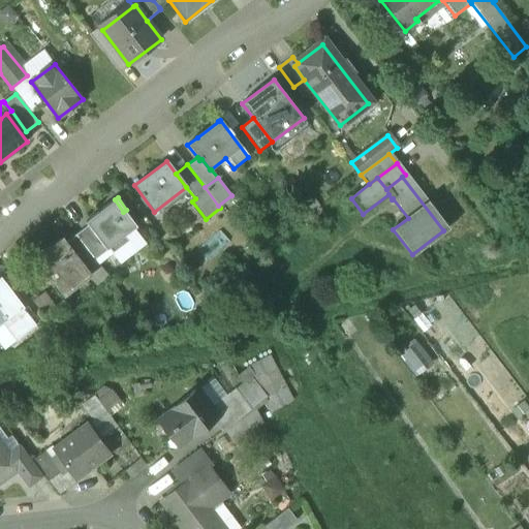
[(123,212),(115,199),(86,222),(89,226),(106,249),(109,248),(135,227),(123,212)]
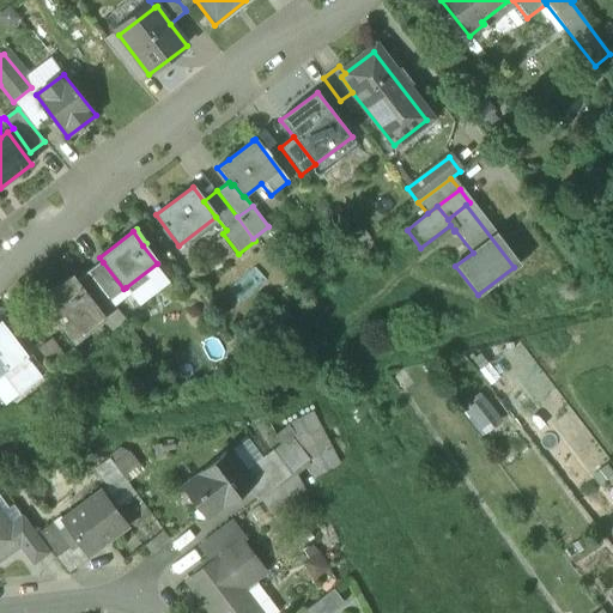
[(87,274),(116,311),(117,314),(128,307),(134,314),(141,308),(126,287),(123,289),(103,262),(87,274)]
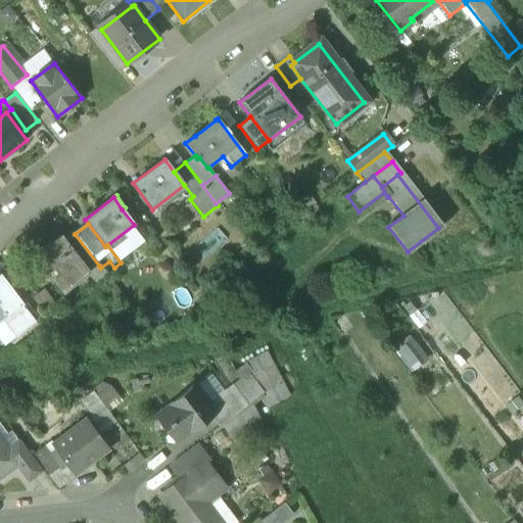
[(107,245),(121,263),(146,242),(134,225),(107,245)]
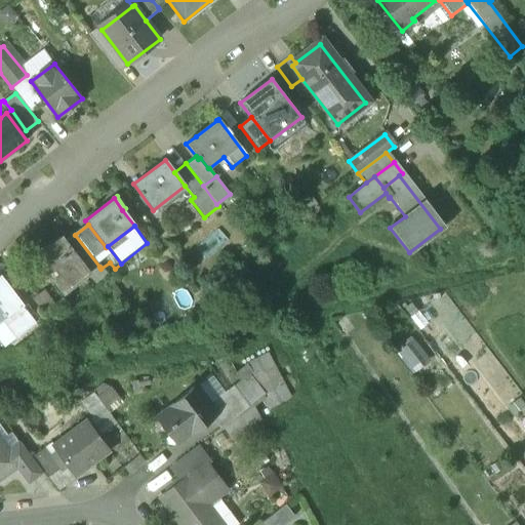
[(75,235),(64,243),(87,274),(88,276),(99,267),(75,235)]
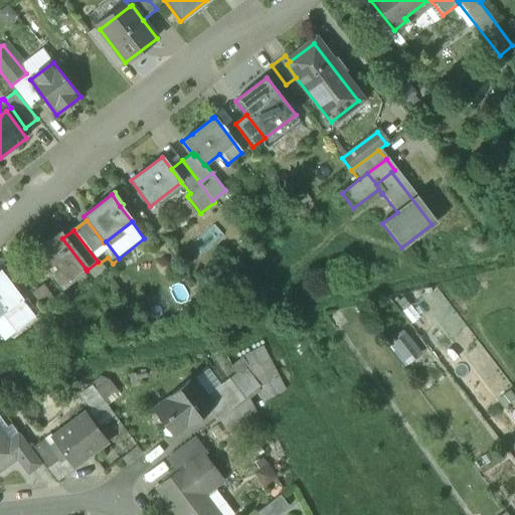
[(62,238),(59,234),(35,252),(61,287),(86,269),(62,238)]
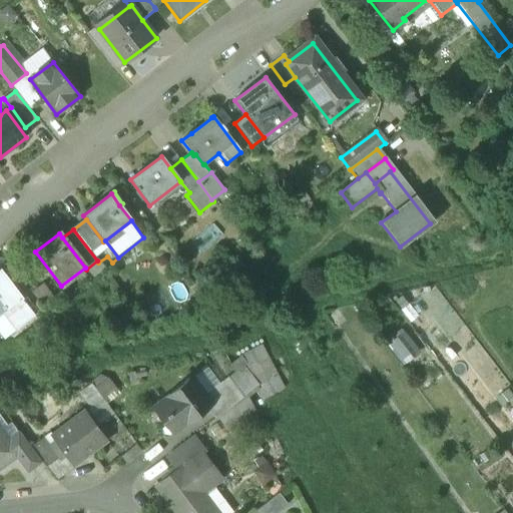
[(0,273),(0,311),(14,330),(32,316),(0,273)]
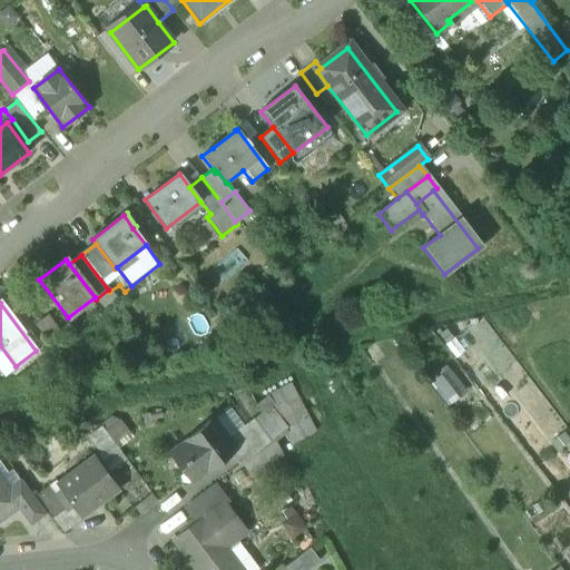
[(432,384),(451,408),(468,394),(451,371),(432,384)]
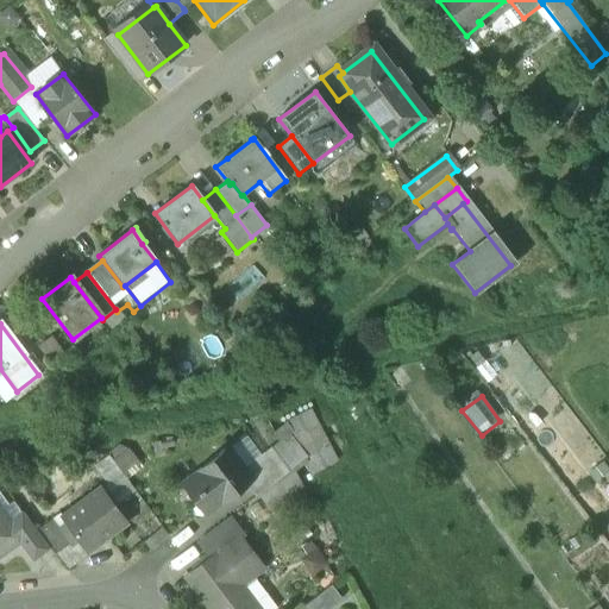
[(274,434),(277,443),(293,470),(303,463),(312,478),(338,464),(339,466),(353,459),(340,434),(328,440),(312,410),(287,424),(274,434)]
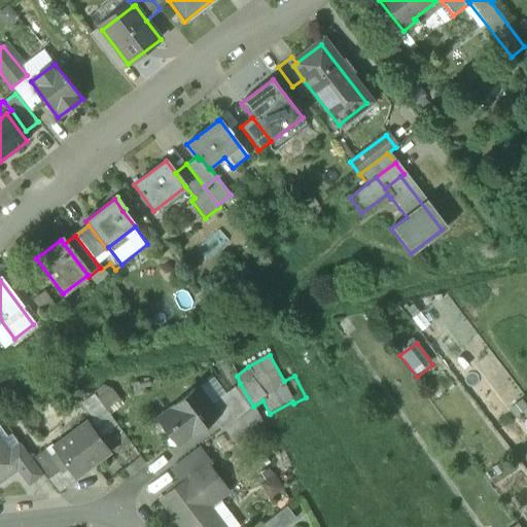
[(211,406),(234,388),(232,385),(223,391),(217,382),(202,394),(211,406)]
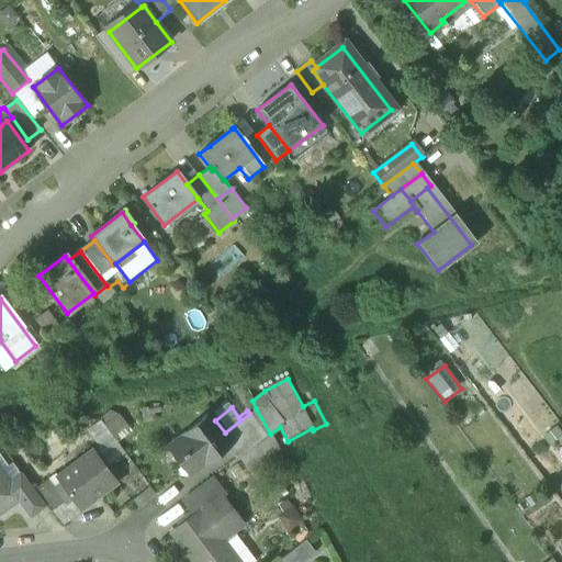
[(267,437),(270,434),(256,408),(249,414),(267,437)]
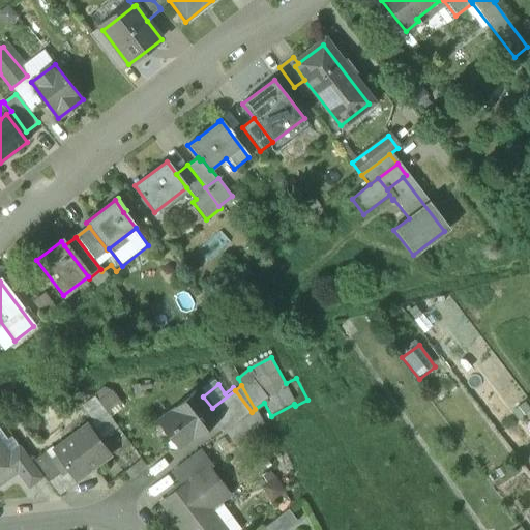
[(235,390),(212,408),(219,417),(215,420),(225,433),(252,412),(235,390)]
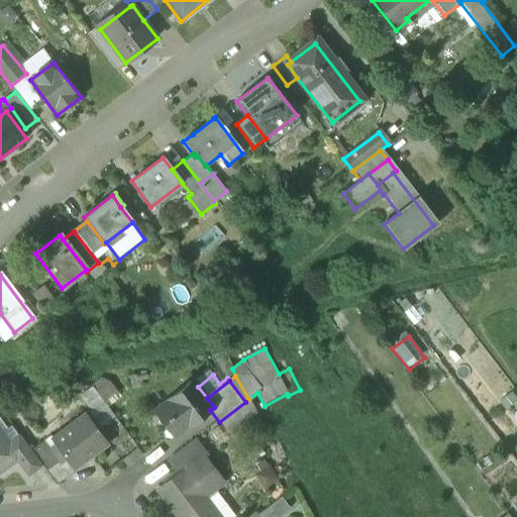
[(198,387),(194,382),(159,408),(179,434),(210,410),(214,407),(207,398),(198,387)]
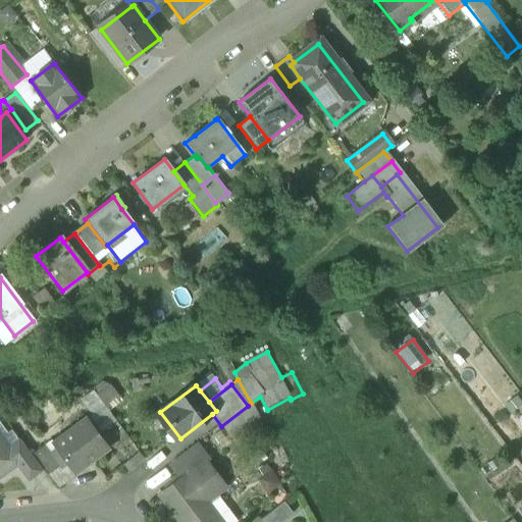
[(82,401),(93,416),(105,407),(94,392),(82,401)]
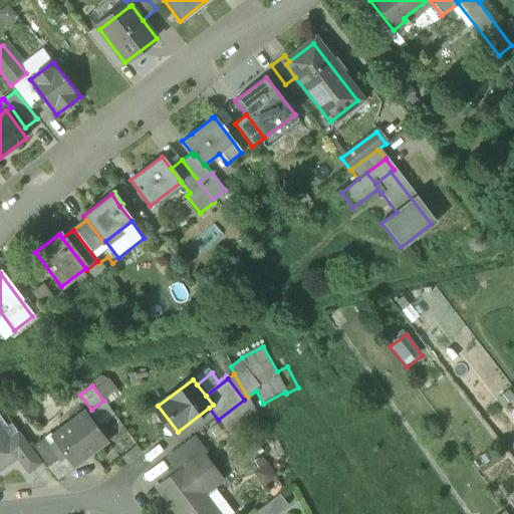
[(3,393),(0,399),(0,405),(14,413),(19,401),(3,393)]
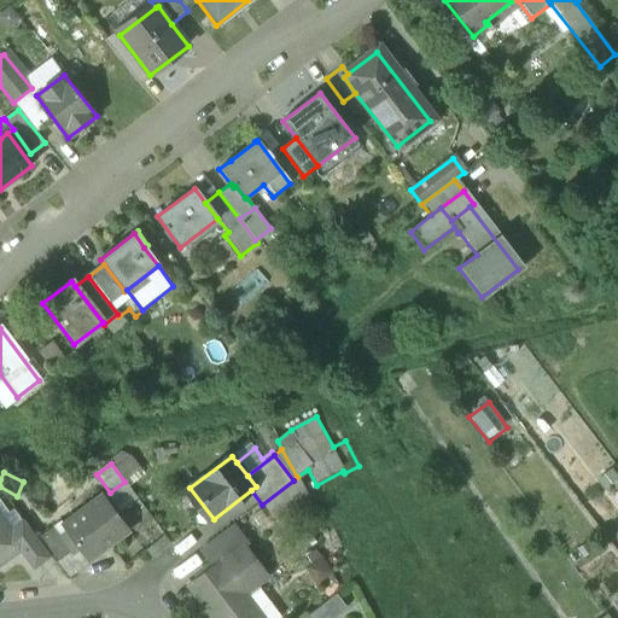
[(293,481),(262,505),(274,520),(307,496),(297,477),(293,481)]
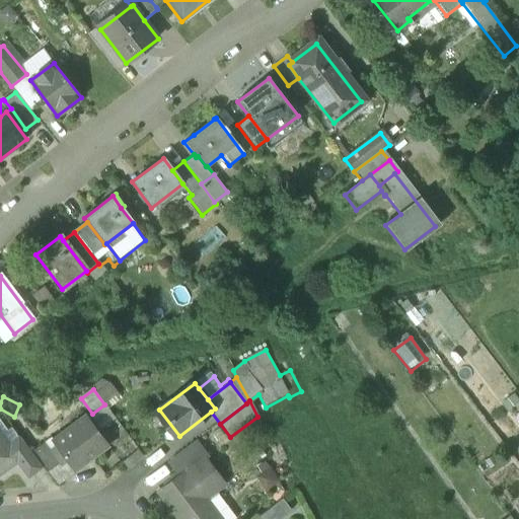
[(92,414),(90,416),(101,431),(117,420),(104,404),(92,414)]
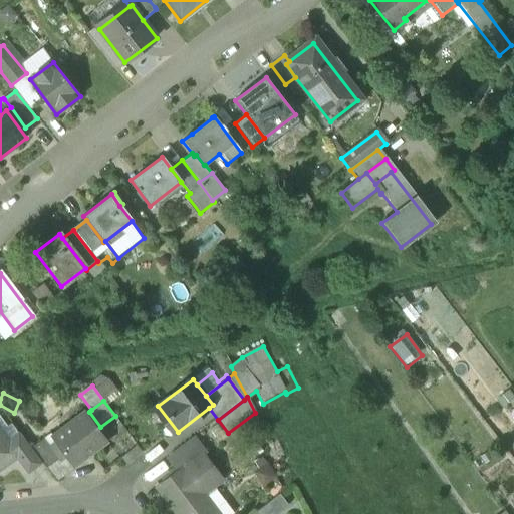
[(76,427),(73,423),(53,438),(68,459),(75,467),(107,443),(88,417),(76,427)]
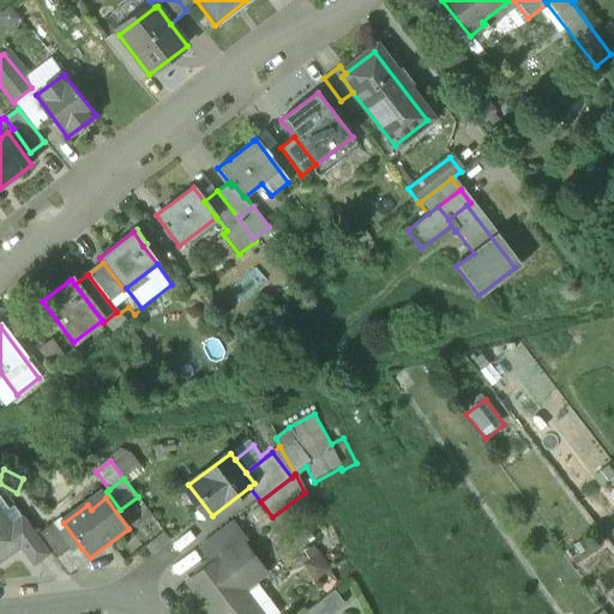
[(11,527),(23,518),(14,506),(2,516),(11,527)]
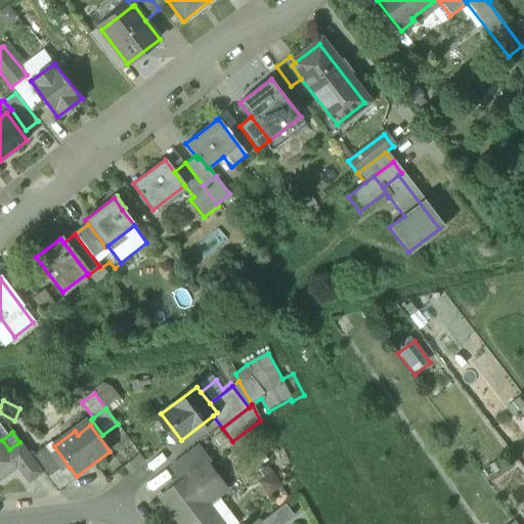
[(2,440),(0,437),(0,479),(18,466),(19,465),(9,449),(2,440)]
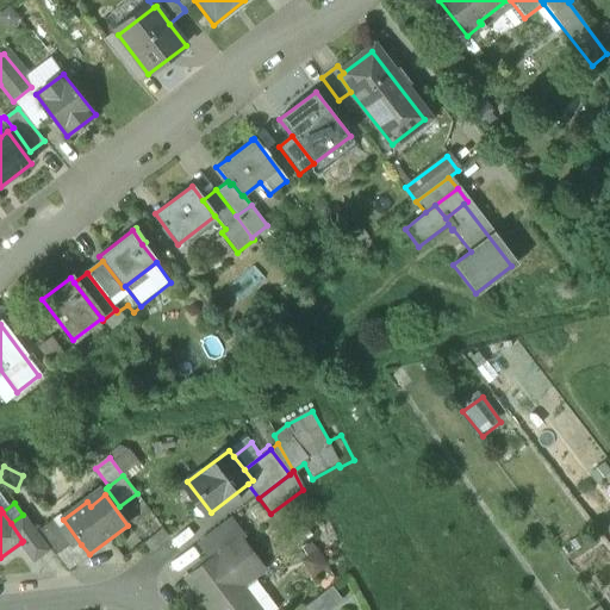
[(37,533),(23,515),(11,523),(23,541),(22,542),(35,560),(49,549),(37,533)]
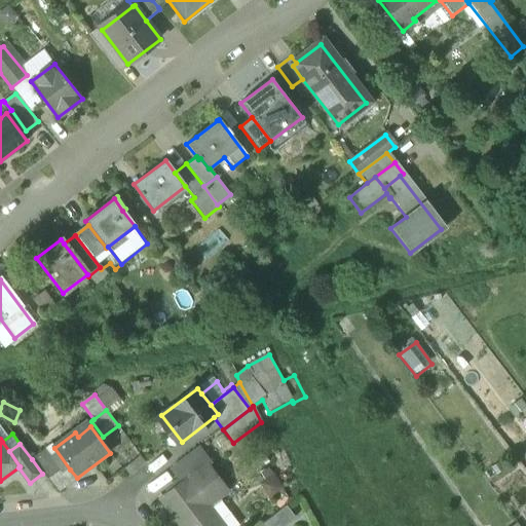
[(45,450),(32,459),(42,474),(48,481),(49,480),(62,471),(45,450)]
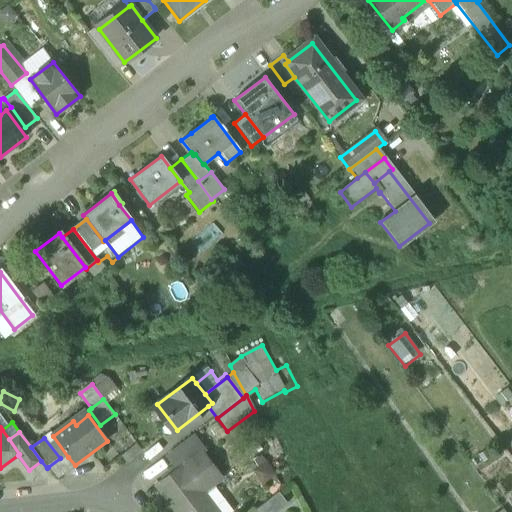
[(121,457),(126,464),(143,451),(138,445),(121,457)]
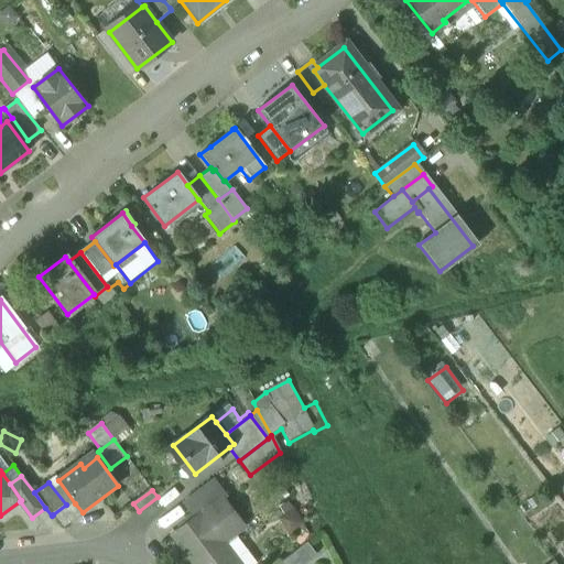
[(226,496),(173,535),(194,563),(229,563),(217,546),(242,528),(223,500),(227,497),(226,496)]
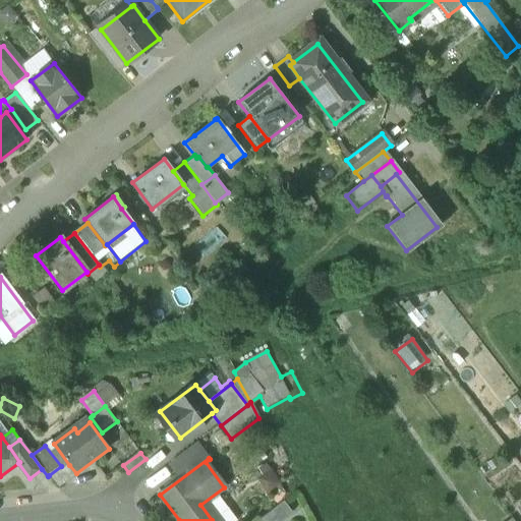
[(63,469),(61,466),(49,475),(58,487),(76,473),(69,465),(63,469)]
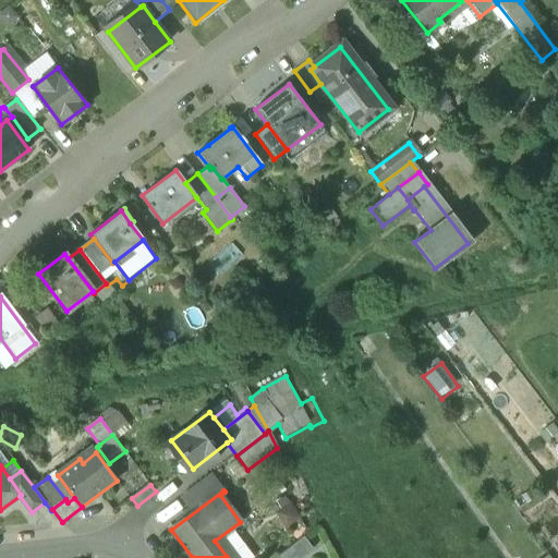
[(303,538),(277,557),(302,557),(313,550),(303,538)]
